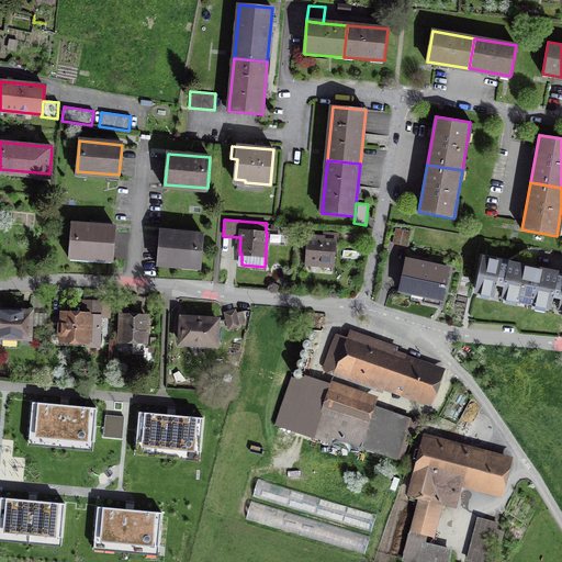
[(70,256),(112,259),(114,227),(72,224),(70,256)]
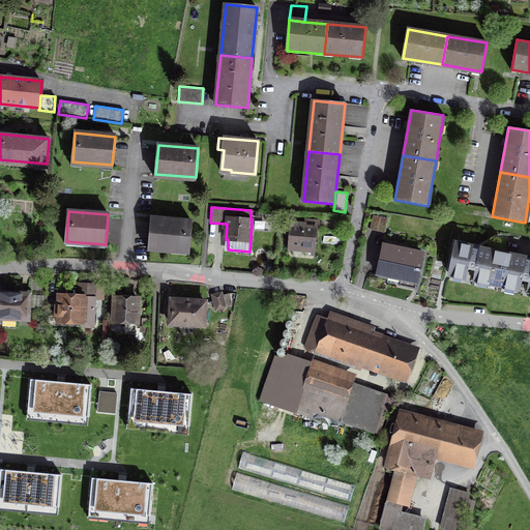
[(387,218),(373,215),(370,229),(384,233),(387,218)]
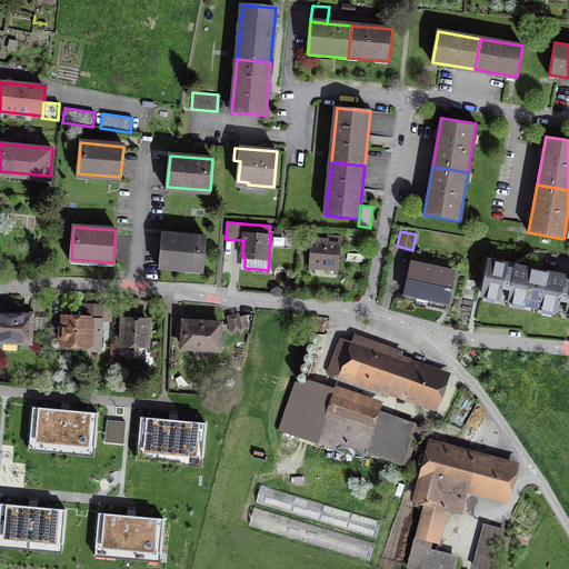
[(160,266),(202,269),(206,238),(162,235),(160,266)]
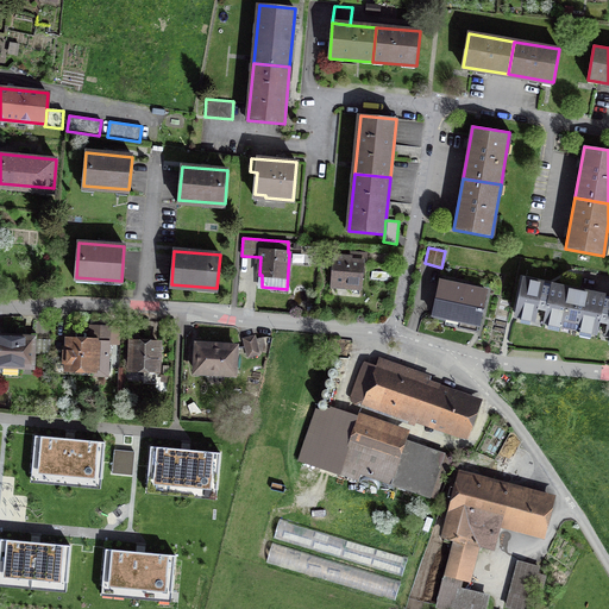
[(336,256),(333,283),(360,286),(363,262),(366,262),(366,255),(351,252),(350,257),(336,256)]
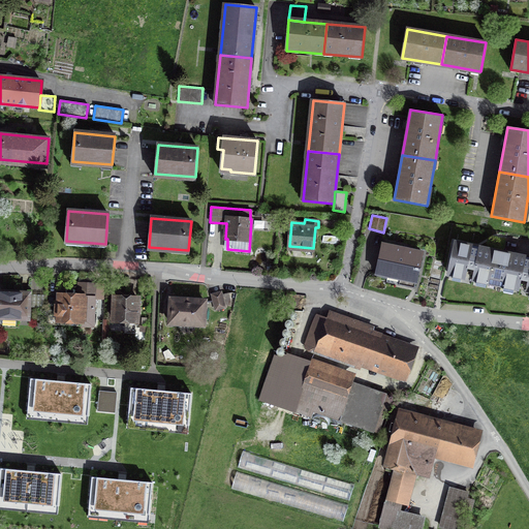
[(502,254),(456,244),(449,274),(466,277),(467,269),(473,270),(472,278),(496,283),(502,254)]
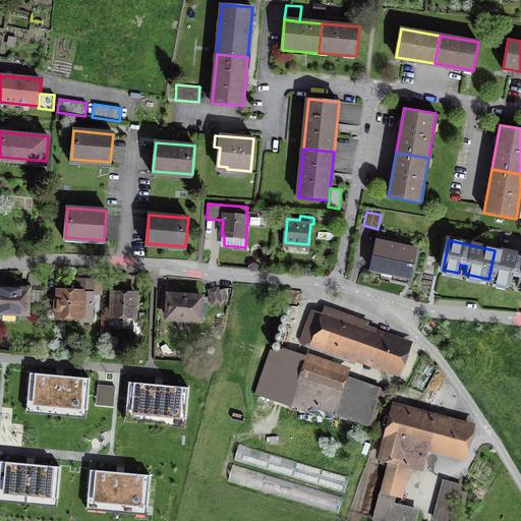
[(392,281),(408,284),(415,249),(377,242),(371,267),(394,272),(392,281)]
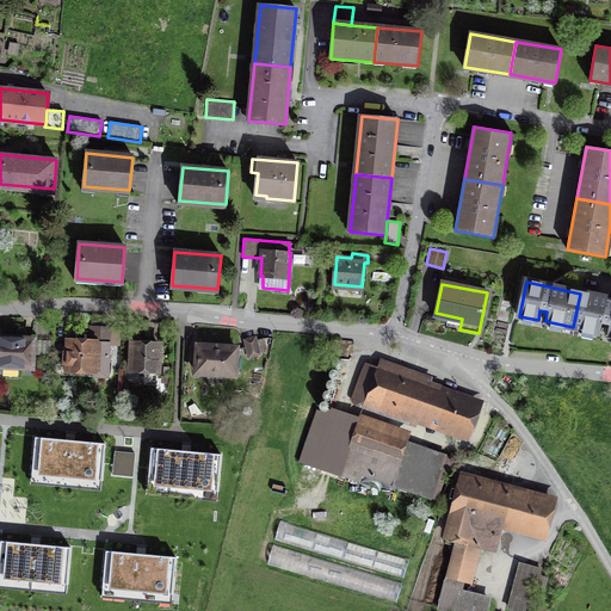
[(610,300),(580,294),(573,327),(600,333),(603,323),(609,326),(608,334),(610,334),(610,300)]
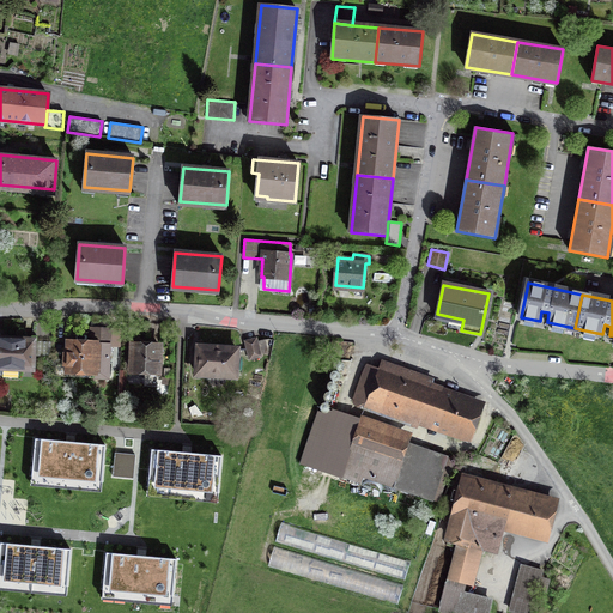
[(67,372),(95,372),(95,371),(109,371),(109,346),(120,346),(121,329),(92,328),(91,343),(68,341),(68,353),(64,353),(64,365),(67,365),(67,372)]
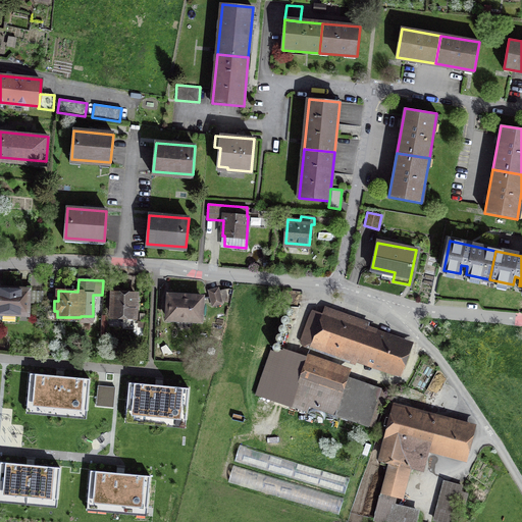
[(29,290),(0,288),(0,313),(28,314),(29,290)]
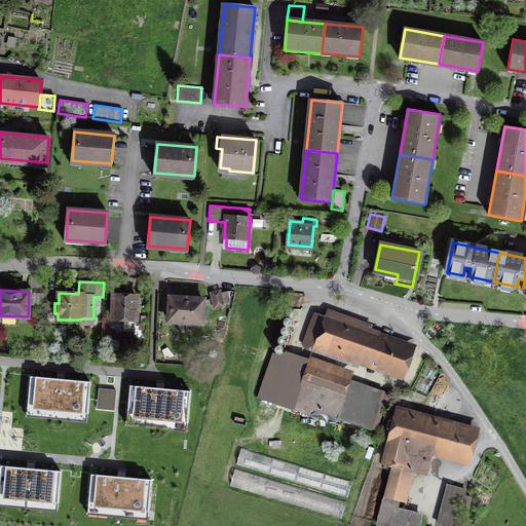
[(220,291),(211,293),(215,307),(223,305),(220,291)]
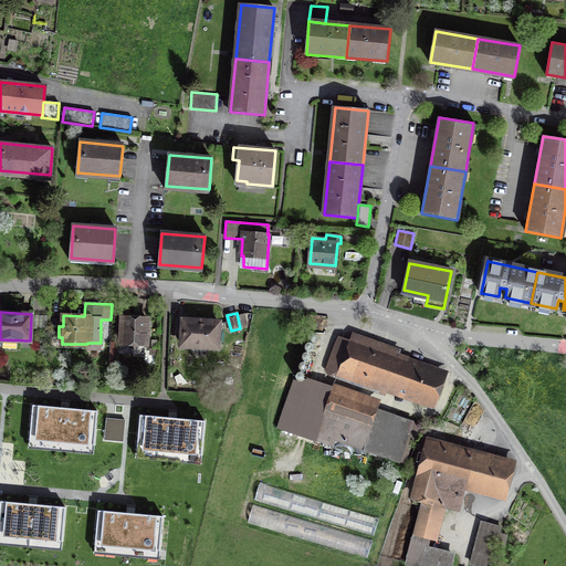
[(122,318),(122,343),(135,343),(135,347),(145,347),(145,343),(147,343),(147,320),(122,318)]
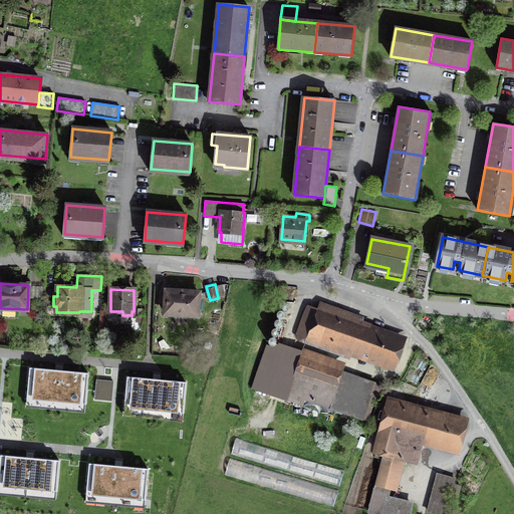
[(165,314),(198,315),(199,292),(167,291),(167,296),(162,295),(162,302),(166,303),(165,314)]
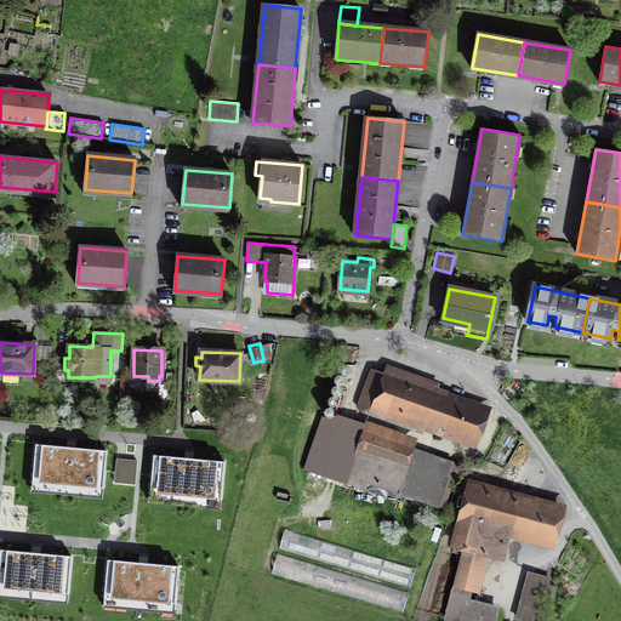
[(426,423),(473,439),(483,412),(436,396),(438,387),(388,369),(382,376),(371,372),(358,409),(423,431),(426,423)]
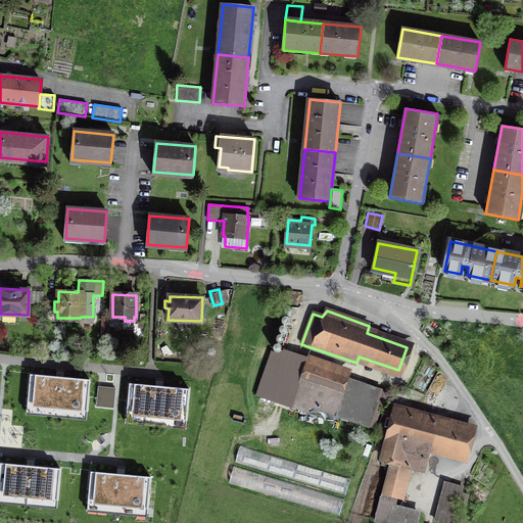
[(381,389),(274,352),(259,395),(307,412),(310,406),(369,426),(381,389)]
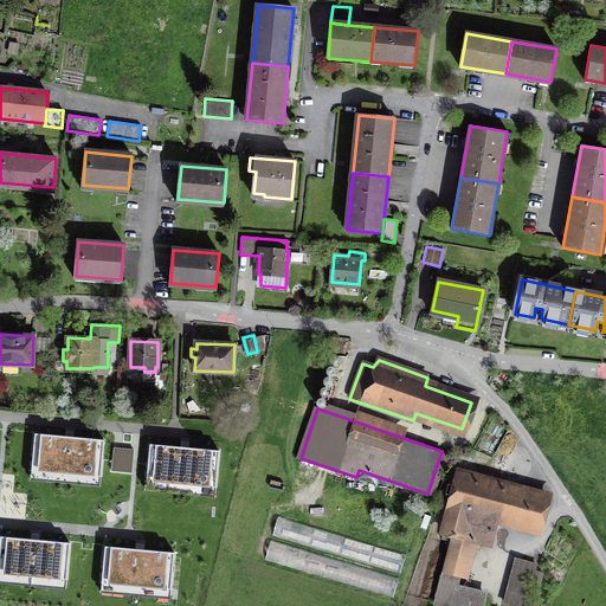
[(104,439),(34,433),(31,470),(101,477),(104,439)]
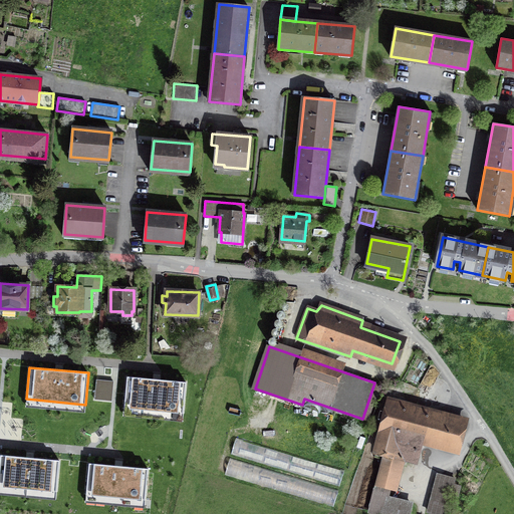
[(186,382),(126,376),(123,408),(183,414),(186,382)]
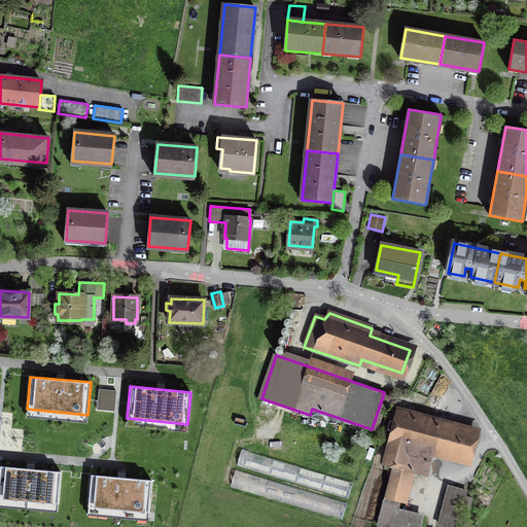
[(99,409),(116,409),(117,387),(99,387),(99,409)]
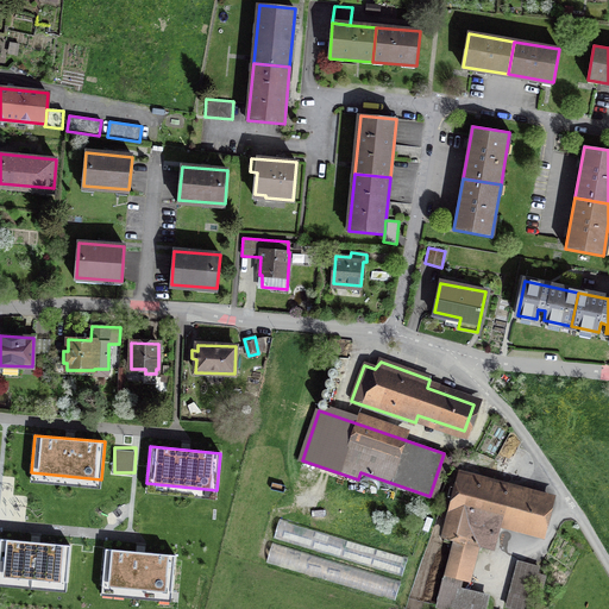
[(444,541),(454,545),(456,538),(475,542),(491,547),(498,519),(541,529),(548,502),(460,478),(444,541)]
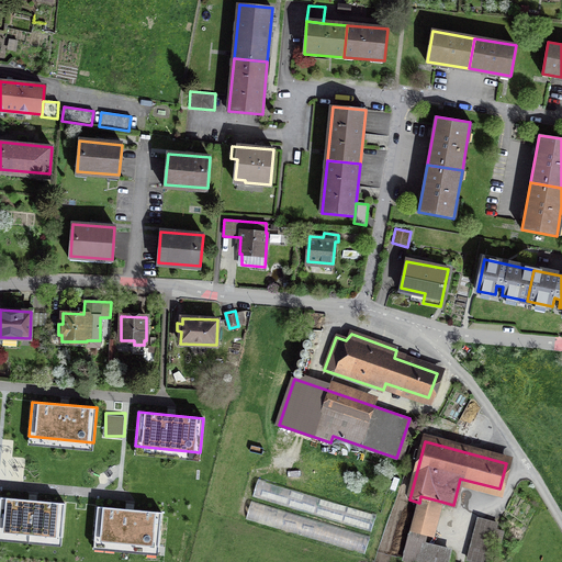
[(371,531),(377,509),(257,480),(247,521),(367,550),(371,531)]
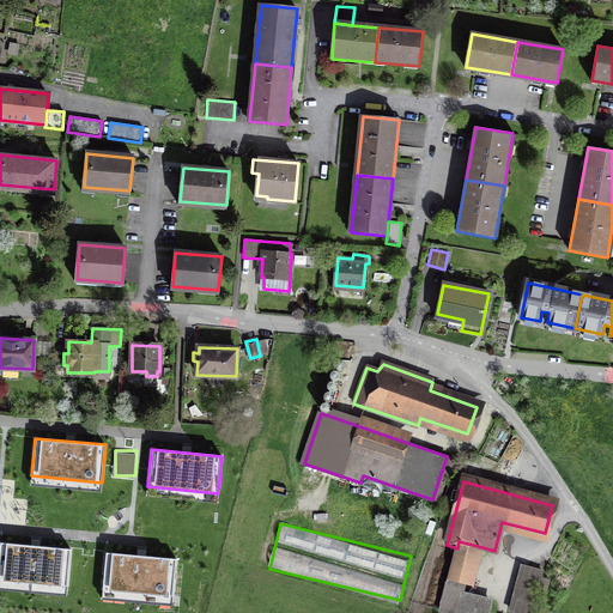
[(457,548),(449,576),(468,581),(478,546),(459,541),(457,548)]
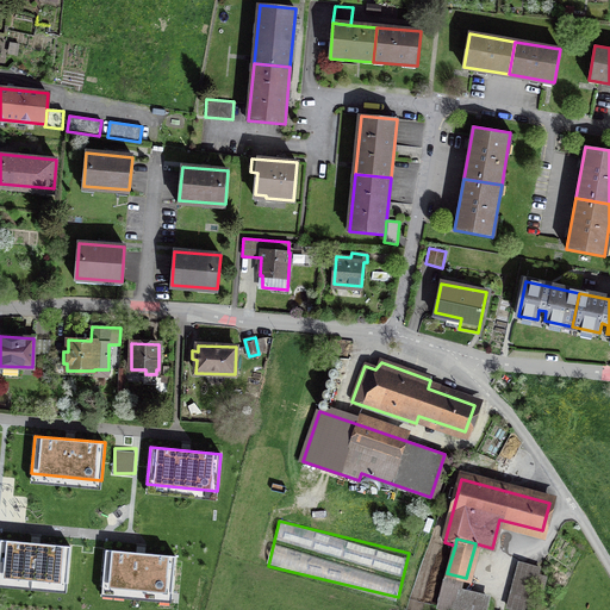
[(70,547),(0,540),(0,577),(67,584),(70,547)]
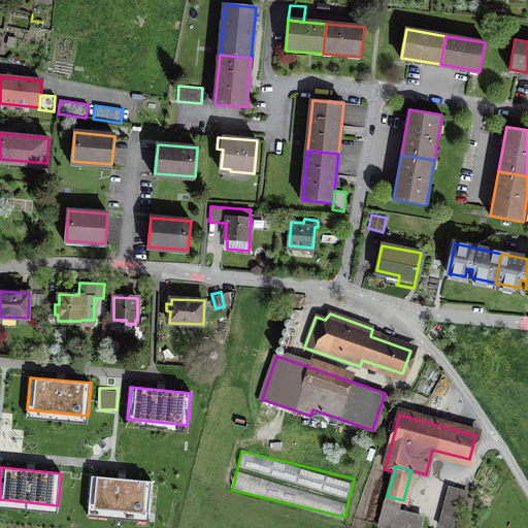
[(152,482),(92,475),(89,508),(150,514),(152,482)]
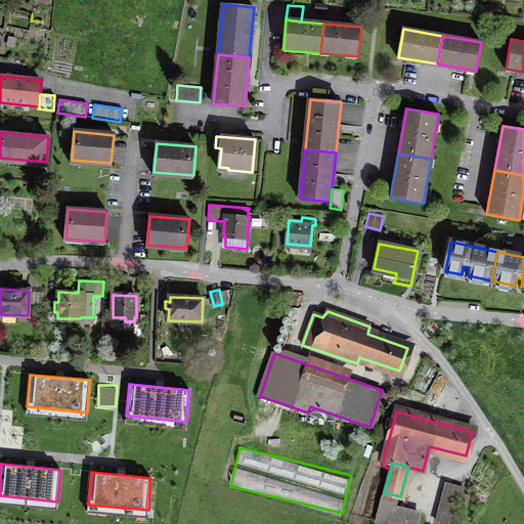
[(453,523),(464,488),(447,484),(437,521),(448,523),(453,523)]
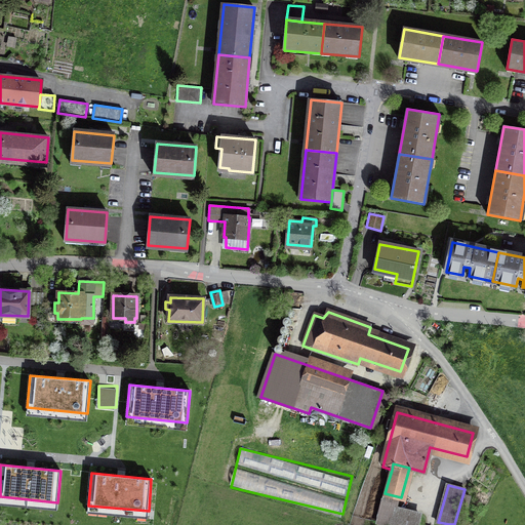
[(398,510),(401,497),(385,493),(377,522),(389,524),(417,524),(419,516),(398,510)]
